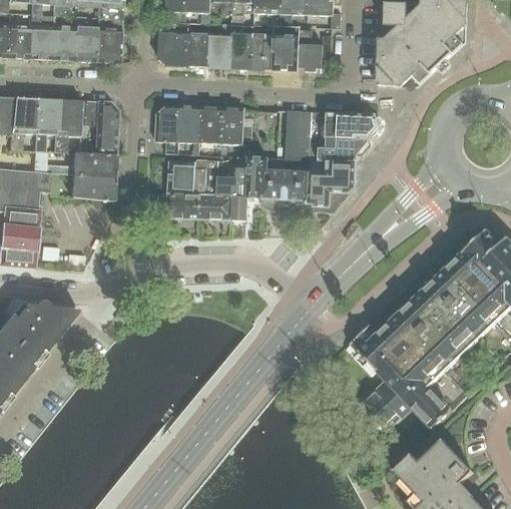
[(29,0),(29,2),(28,13),(37,13),(38,3),(51,4),(51,0),(29,0)]
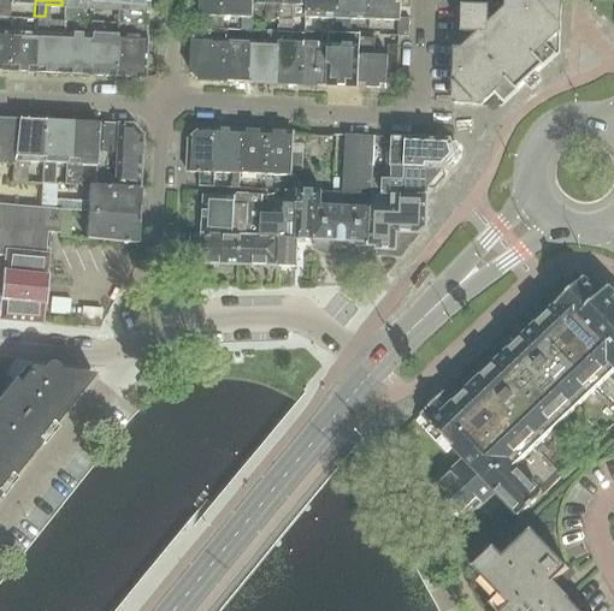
[(60,17),(74,18),(74,6),(82,6),(88,6),(88,0),(62,0),(62,5),(60,17)]
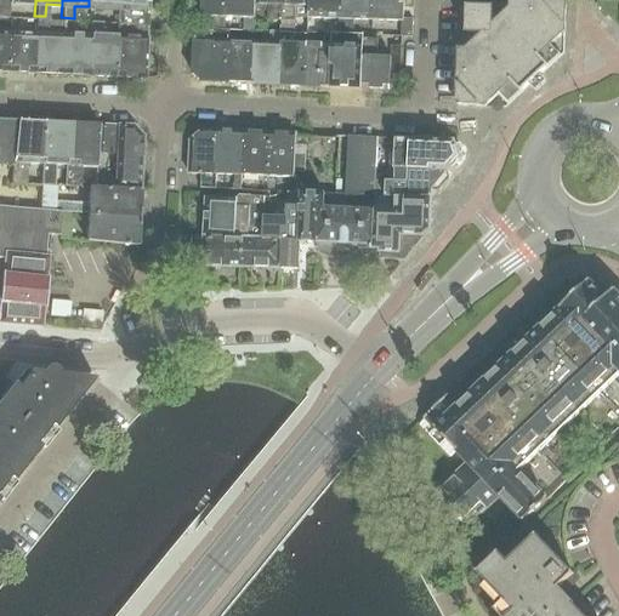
[(130,22),(145,22),(146,0),(115,0),(115,7),(115,9),(114,21),(130,22)]
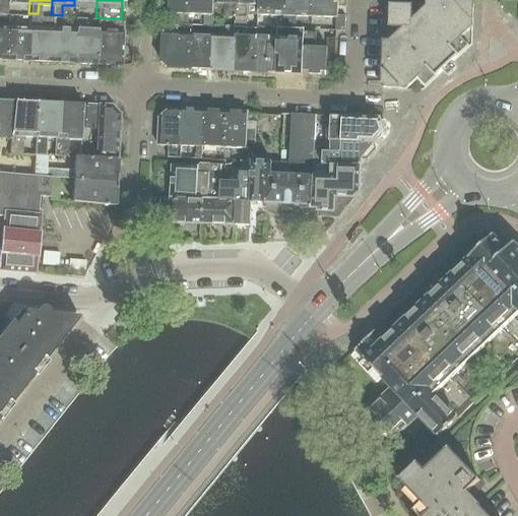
[(163,0),(163,11),(176,11),(176,21),(176,22),(186,22),(187,12),(187,0),(163,0)]
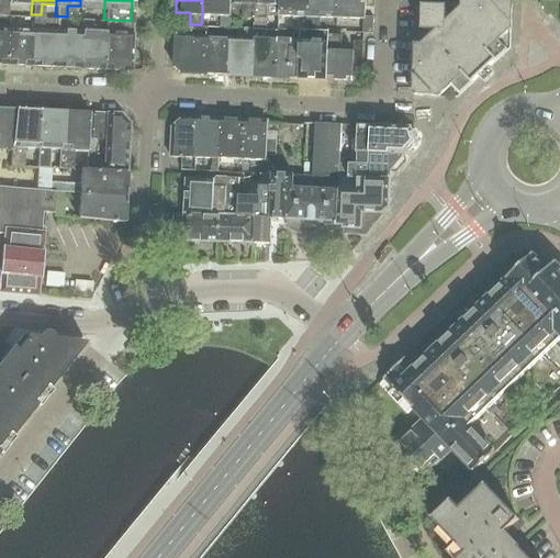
[(202,0),(202,13),(217,14),(217,24),(227,25),(228,14),(230,7),(228,7),(228,0),(202,0)]
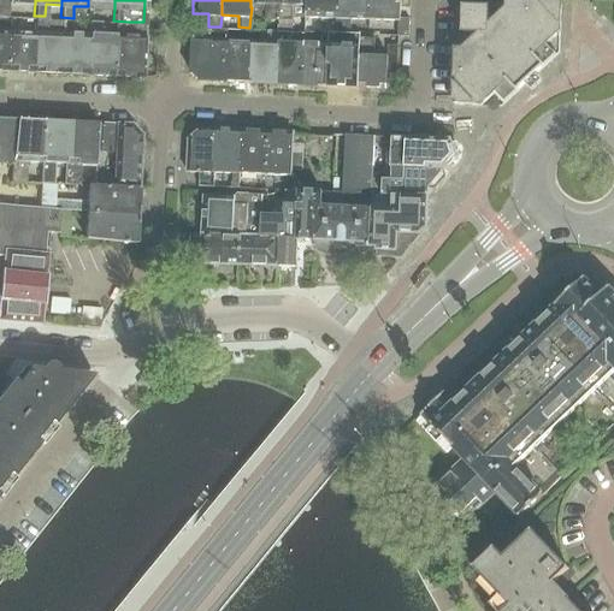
[(276,18),(277,0),(251,0),(251,7),(252,7),(263,9),(263,17),(276,18)]
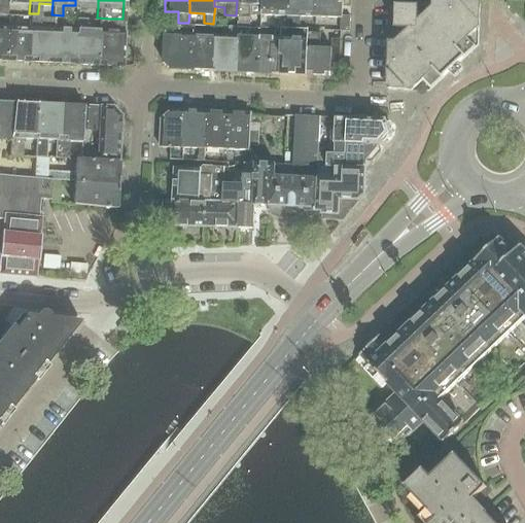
[(259,3),(259,0),(237,0),(236,15),(248,15),(249,3),(259,3)]
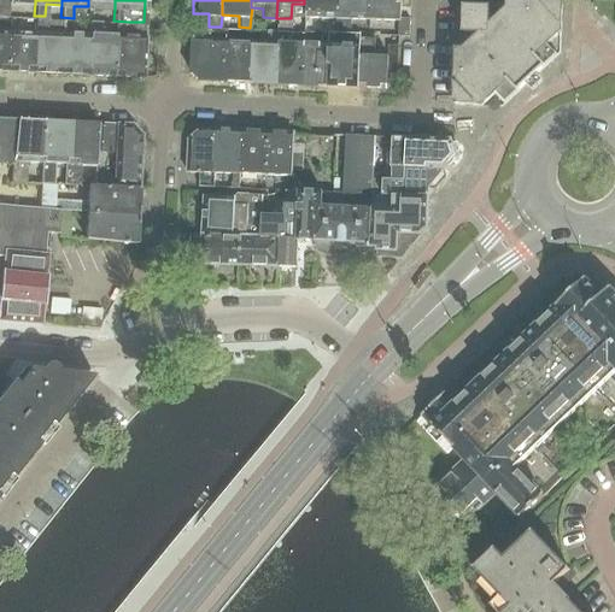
[(312,16),(334,16),(335,16),(335,0),(304,0),(304,4),(303,29),(312,29),(312,16)]
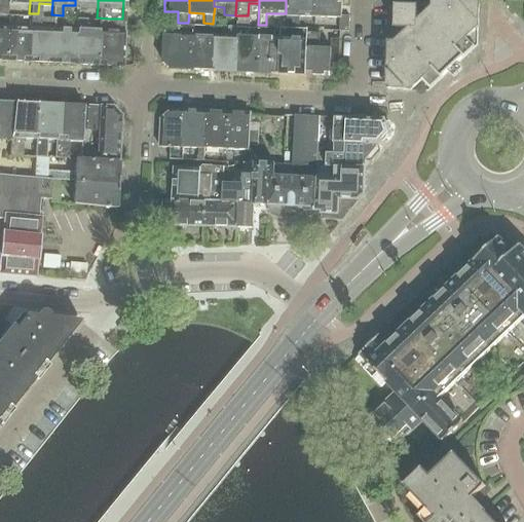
[(285,13),(284,26),(297,26),(297,14),(312,14),(312,0),(286,0),(286,13),(285,13)]
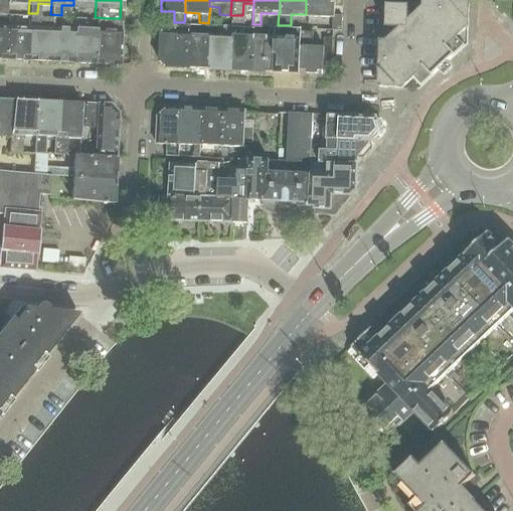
[(339,27),(340,12),(332,12),(332,0),(306,0),(306,14),(322,14),(330,14),(329,27),(339,27)]
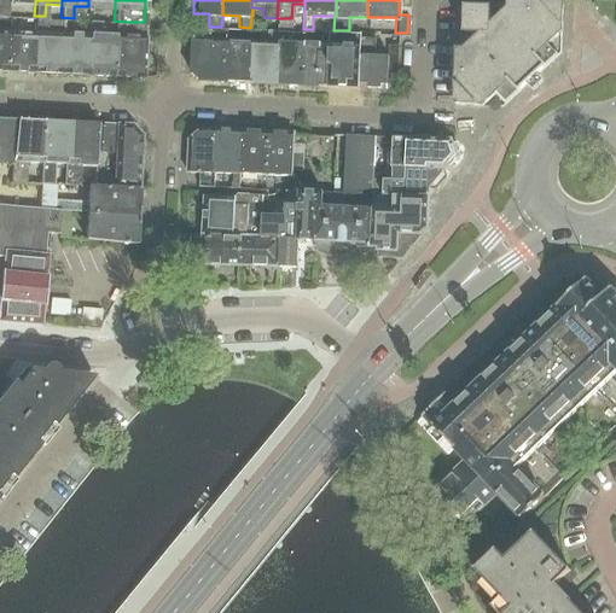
[(453,101),(480,103),(493,89),(503,100),(556,51),(546,41),(559,28),(561,1),(534,0),(506,0),(505,5),(504,7),(510,12),(493,28),(487,21),(487,5),(463,4),(462,29),(477,29),(483,36),(468,52),(462,46),(460,47),(454,47),(453,101)]
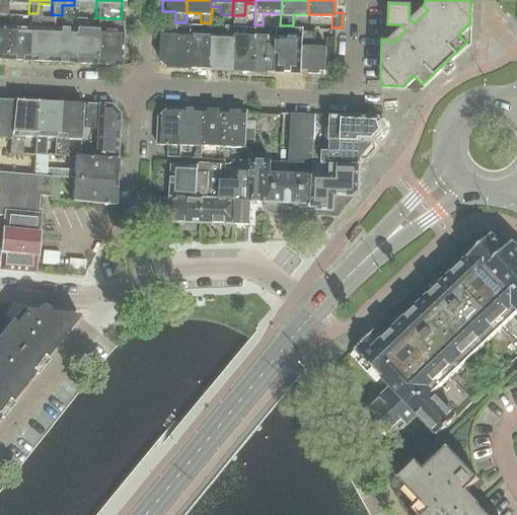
[(38,24),(38,13),(28,13),(28,24),(26,58),(50,59),(51,25),(38,24)]
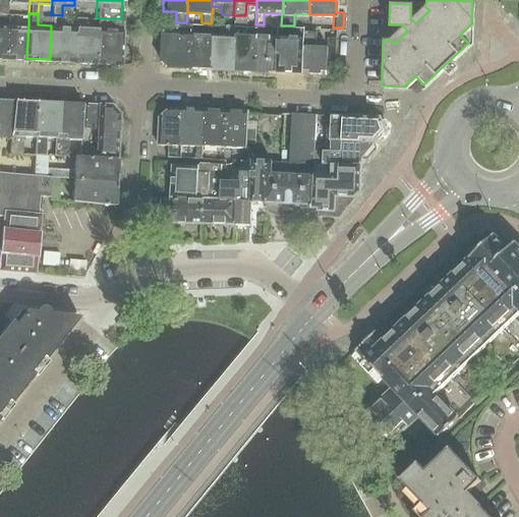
[(71,60),(73,25),(61,25),(62,15),(51,14),(51,25),(50,59),(71,60)]
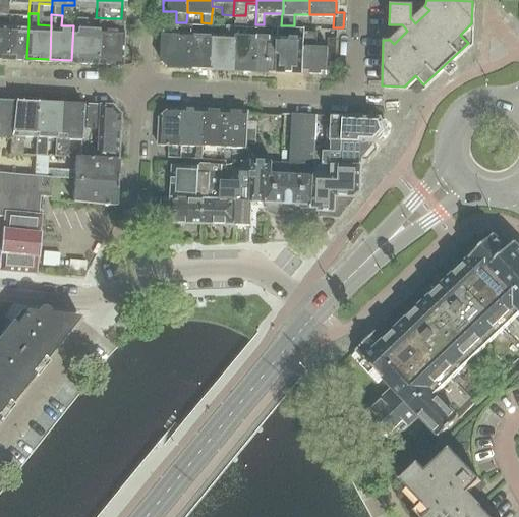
[(74,25),(73,25),(71,60),(95,61),(96,51),(97,27),(96,27),(84,26),(84,15),(74,15),(74,25)]
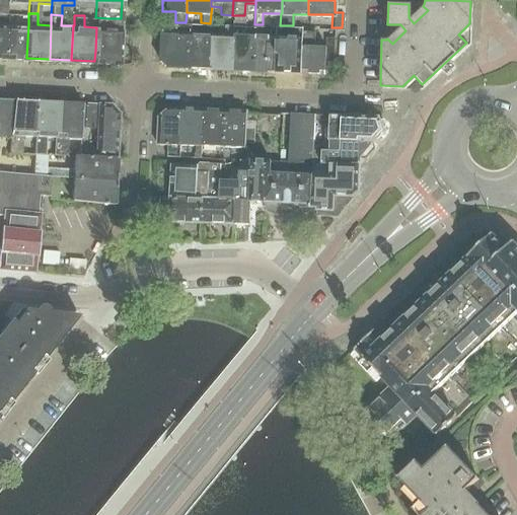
[(121,28),(121,24),(121,18),(108,18),(95,17),(95,27),(96,27),(95,51),(94,61),(119,63),(121,28)]
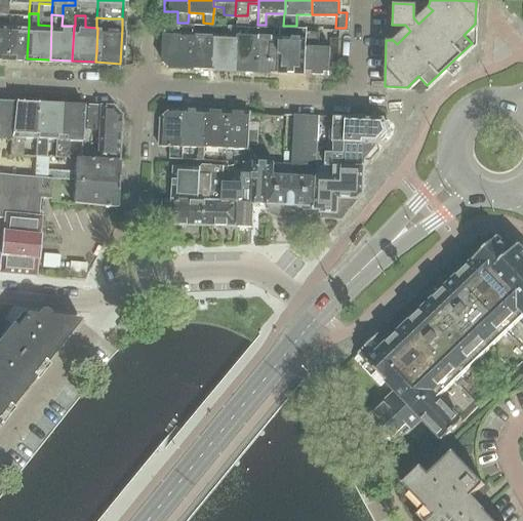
[(15,24),(6,24),(5,57),(27,58),(29,25),(15,24)]
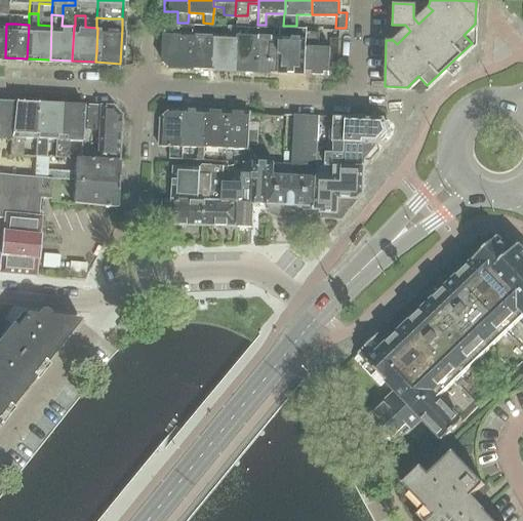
[(327,45),(316,44),(316,34),(317,30),(305,29),(305,27),(304,36),(305,36),(304,62),(303,72),(326,73),(327,61),(335,61),(336,36),(327,35),(327,45)]
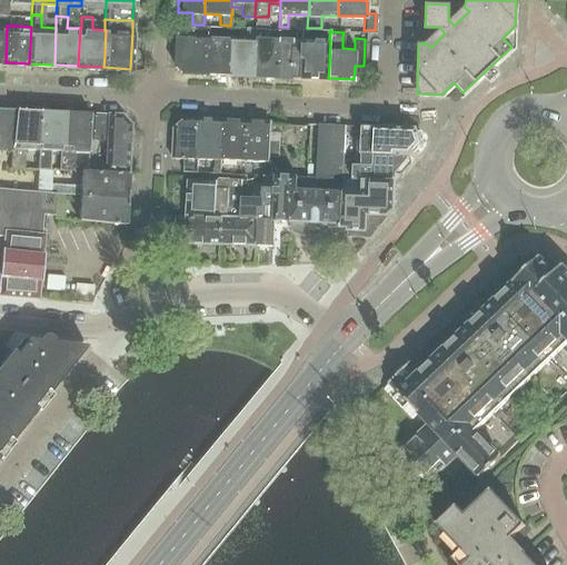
[(180,71),(205,72),(207,33),(195,32),(196,31),(177,31),(175,65),(175,66),(180,71)]
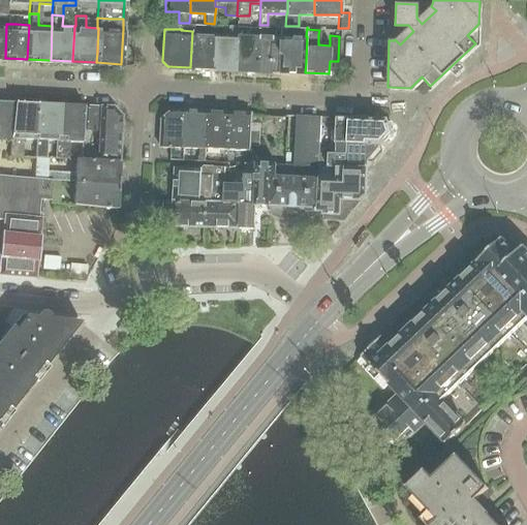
[(214,32),(207,31),(192,31),(190,67),(212,68),(214,32)]
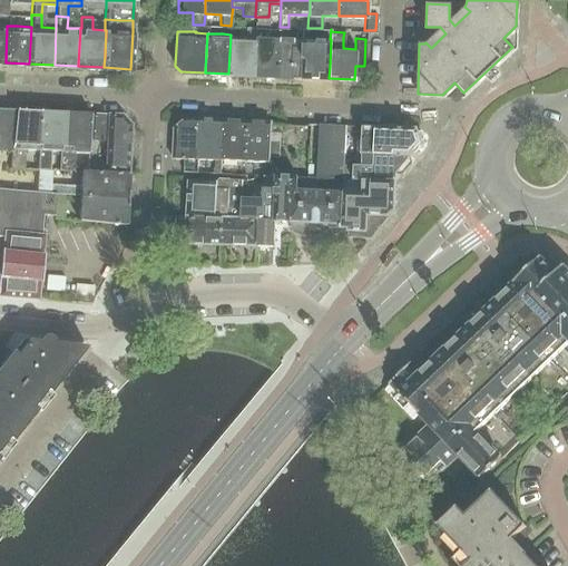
[(231,35),(228,74),(253,75),(254,36),(245,36),(245,35),(231,35)]
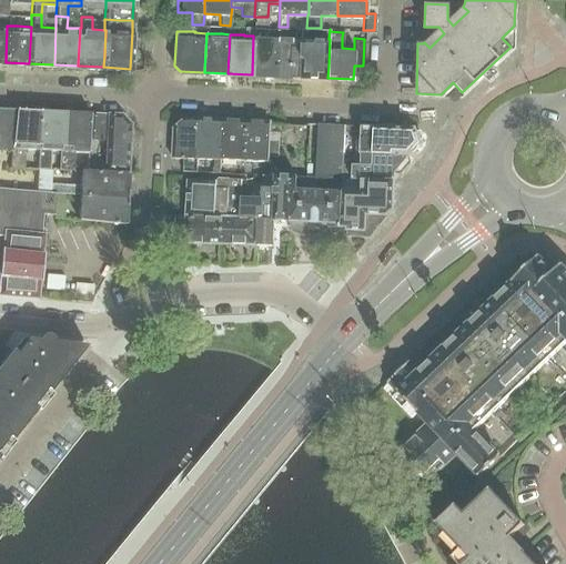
[(253,36),(252,74),(275,76),(276,37),(253,36)]
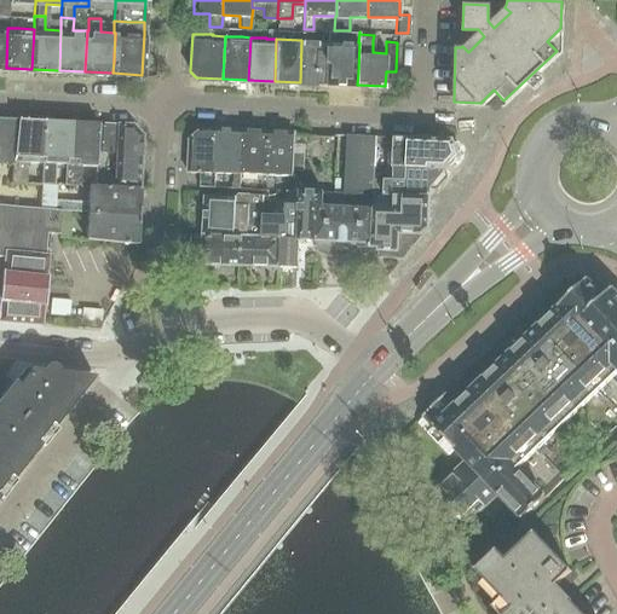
[(327,71),(327,41),(319,41),(319,40),(303,39),(303,40),(301,40),(300,82),(326,84),(327,71)]
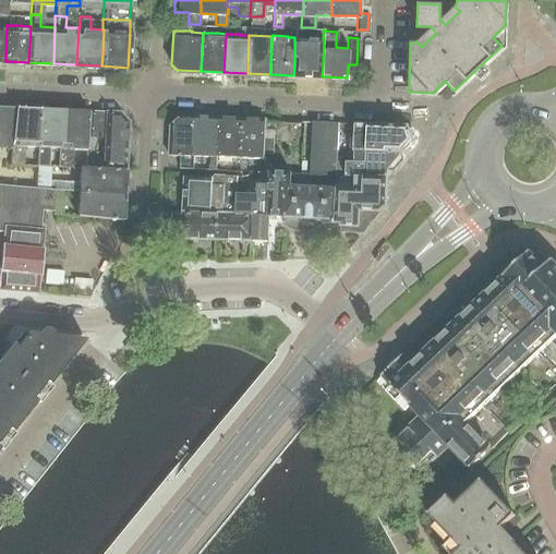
[(294,37),(294,64),(293,75),(322,76),(323,65),(324,38),(323,38),(294,37)]
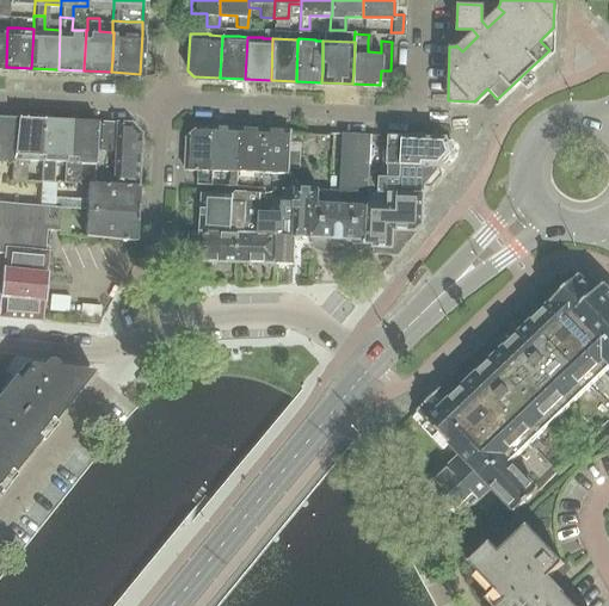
[(0,314),(38,317),(44,249),(43,249),(44,242),(43,242),(44,228),(57,228),(57,205),(53,204),(51,204),(7,201),(0,198),(0,160),(4,160),(4,162),(7,162),(8,161),(11,161),(12,156),(11,156),(14,127),(16,115),(0,113),(0,314)]
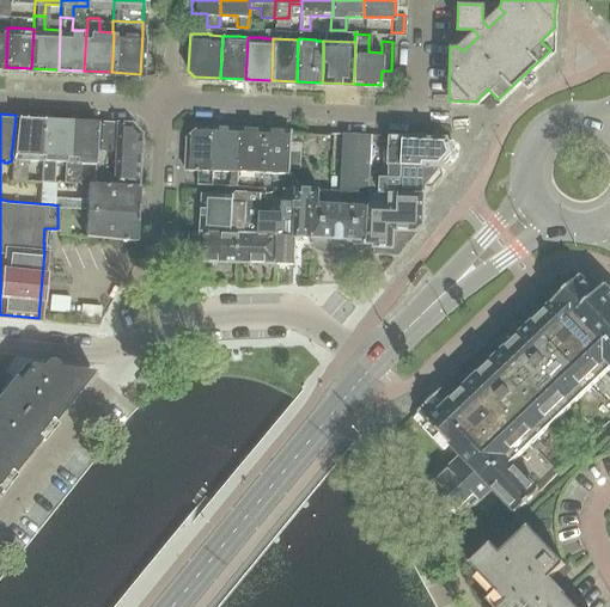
[(11,161),(10,177),(24,178),(25,159),(38,160),(41,116),(16,115),(14,127),(11,157),(12,157),(11,161)]
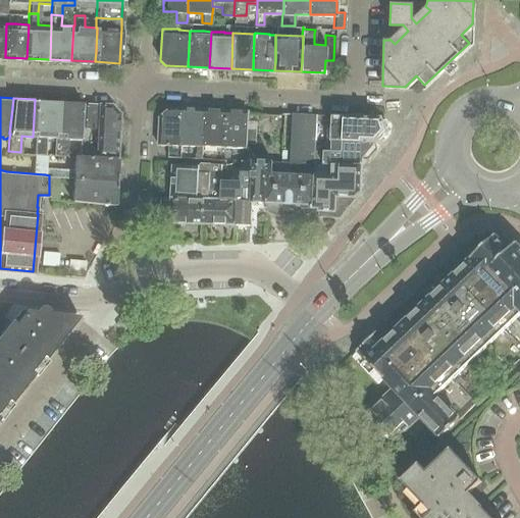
[(53,138),(56,138),(57,100),(35,99),(33,137),(33,152),(44,153),(45,137),(53,138)]
